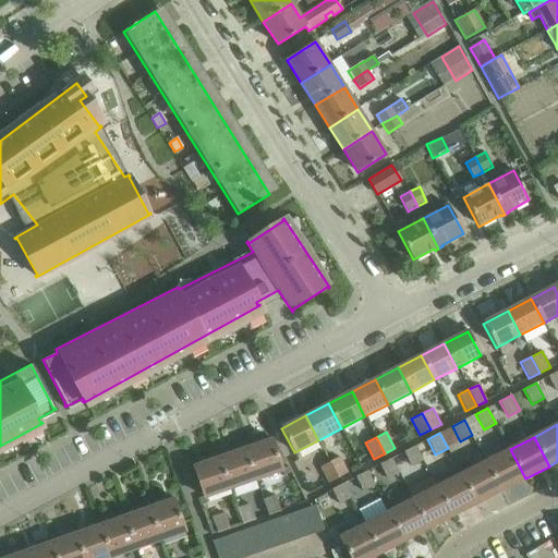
[(270,438),(244,447),(256,480),(282,470),(270,438)]
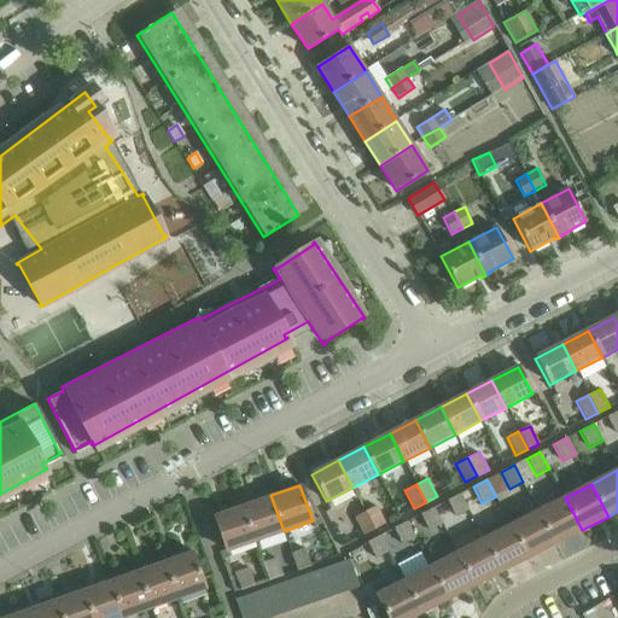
[(456,518),(470,511),(460,493),(447,500),(456,518)]
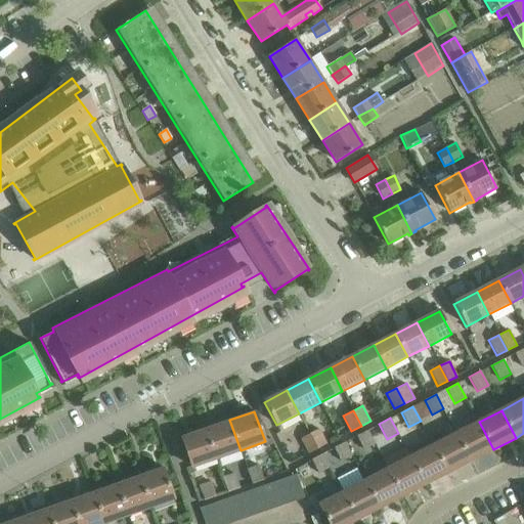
[(229,420),(206,429),(217,459),(241,450),(229,420)]
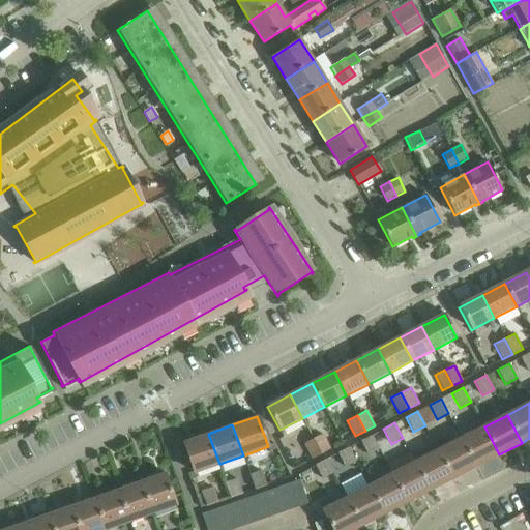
[(484,427),(462,439),(476,467),(499,454),(484,427)]
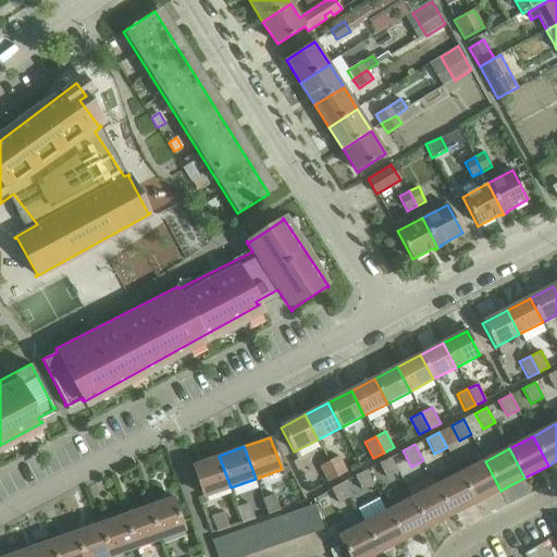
[(203,496),(231,487),(219,456),(193,465),(203,496)]
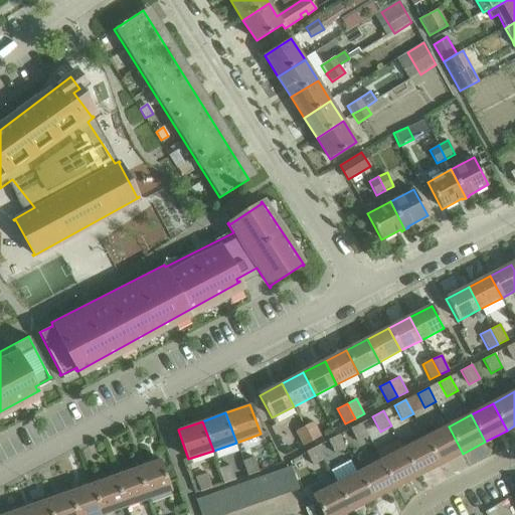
[(314,421),(305,426),(312,442),(322,437),(314,421)]
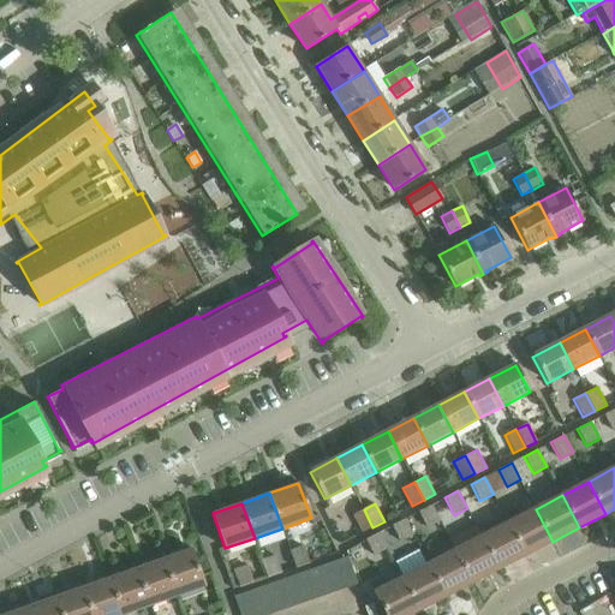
[(428,529),(441,521),(431,505),(418,512),(428,529)]
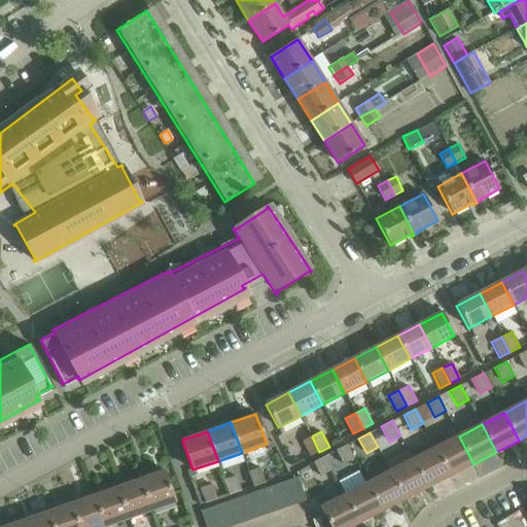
[(310,456),(319,452),(312,436),(302,441),(310,456)]
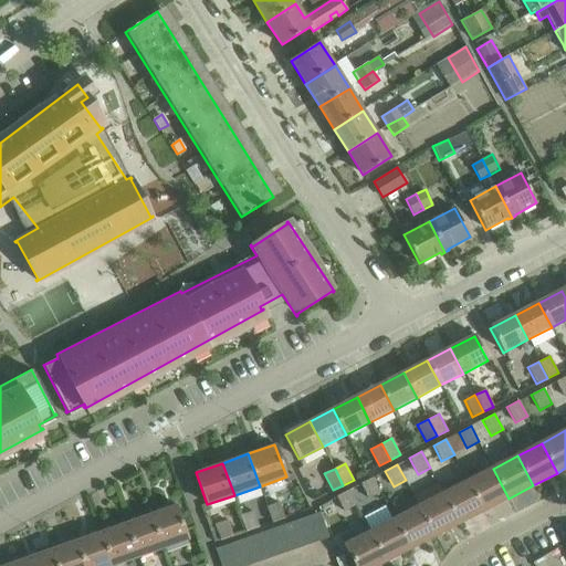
[(493,469),(469,481),(484,511),(509,499),(493,469)]
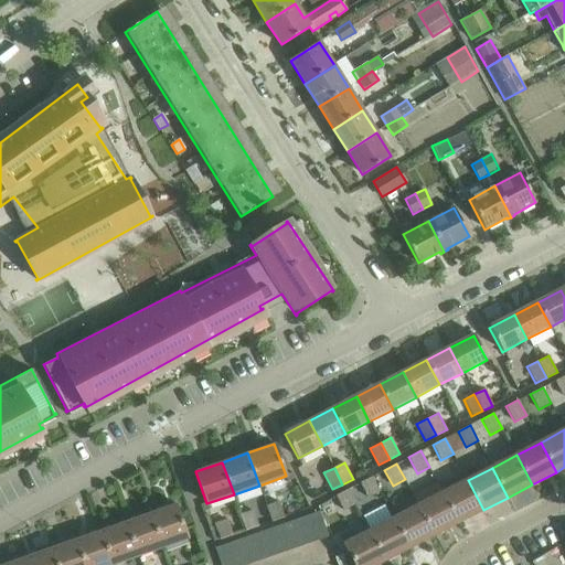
[(368,499),(381,492),(372,476),(360,482),(368,499)]
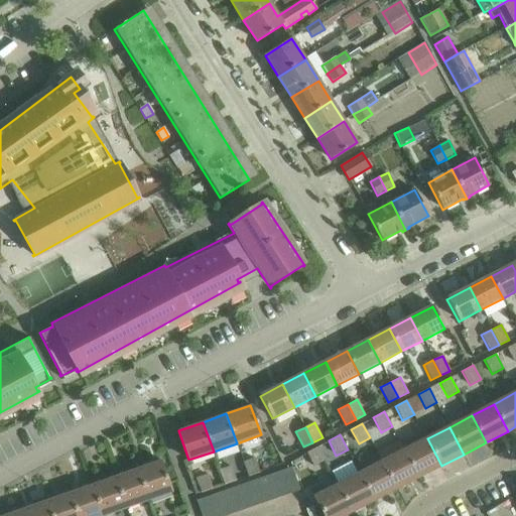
[(427,438),(404,450),(419,478),(441,466),(427,438)]
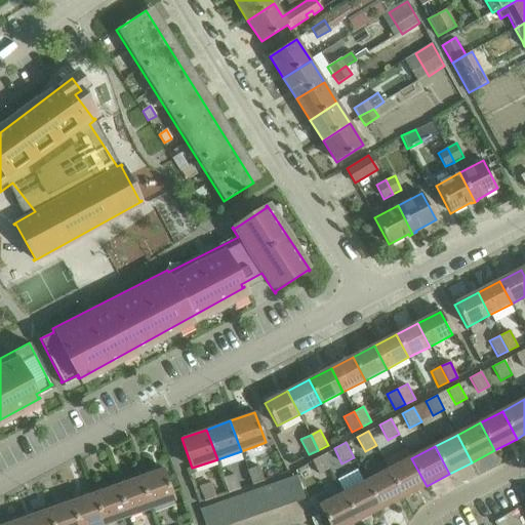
[(320,475),(331,469),(323,454),(312,460),(320,475)]
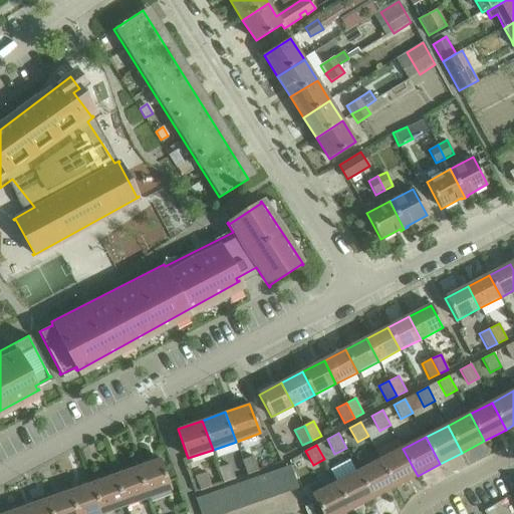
[(403,449),(380,460),(395,487),(418,476),(403,449)]
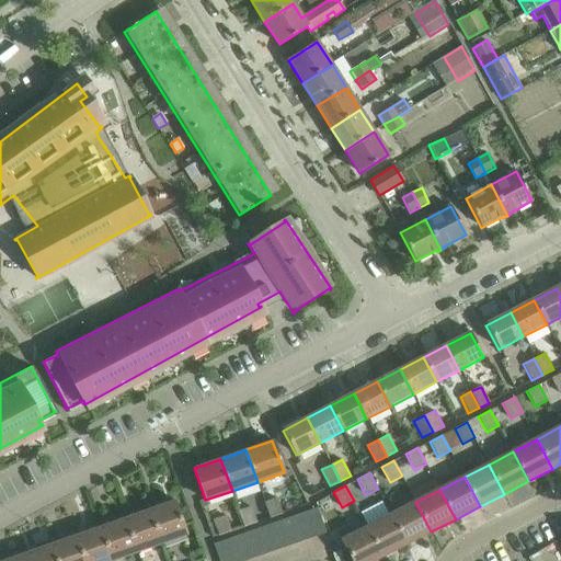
[(277,497),(264,502),(270,518),(283,514),(277,497)]
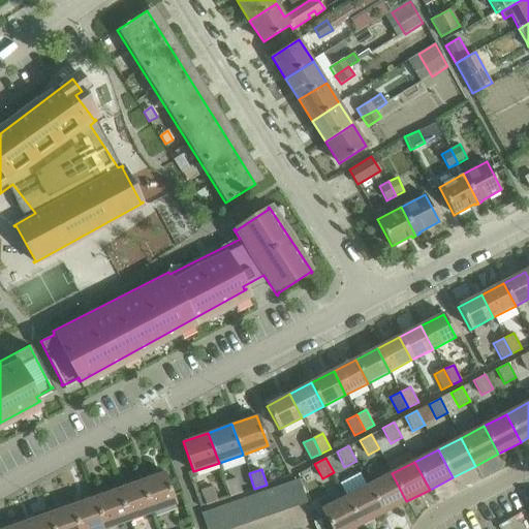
[(165,473),(142,481),(153,512),(177,504),(165,473)]
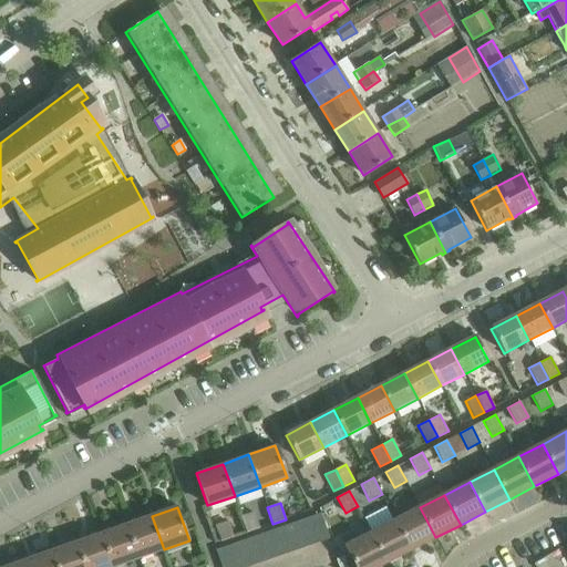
[(420,507),(395,521),(411,550),(435,537),(420,507)]
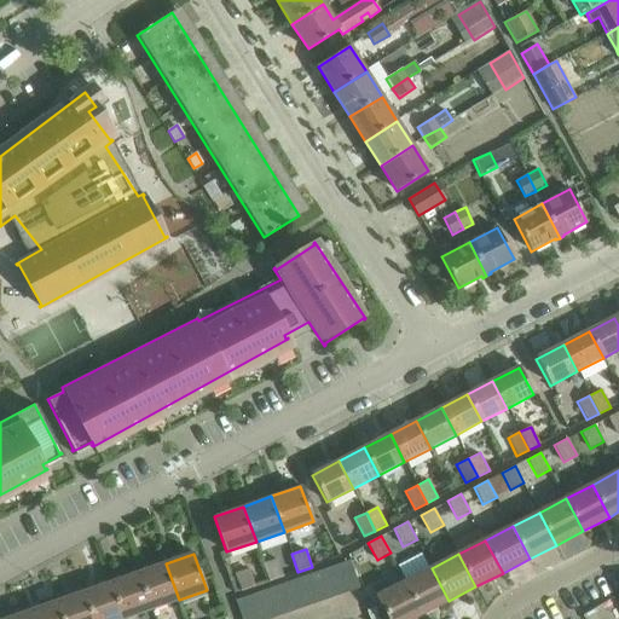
[(284,577),(277,557),(262,563),(270,582),(284,577)]
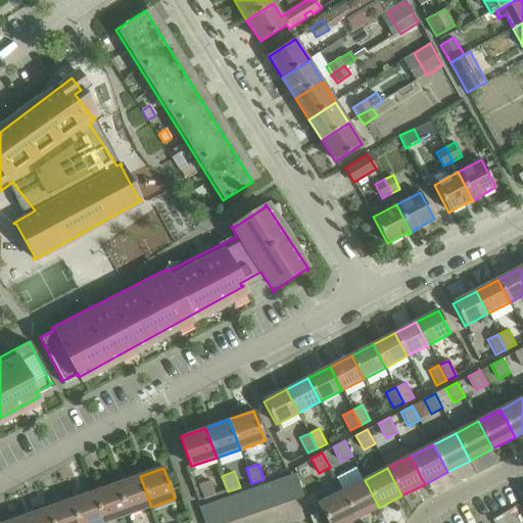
[(296,474),(284,478),(292,503),(304,497),(296,474)]
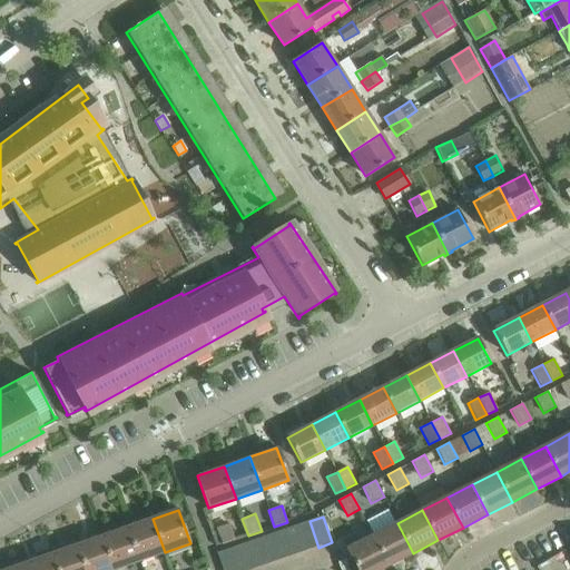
[(153,519),(128,528),(140,561),(165,552),(153,519)]
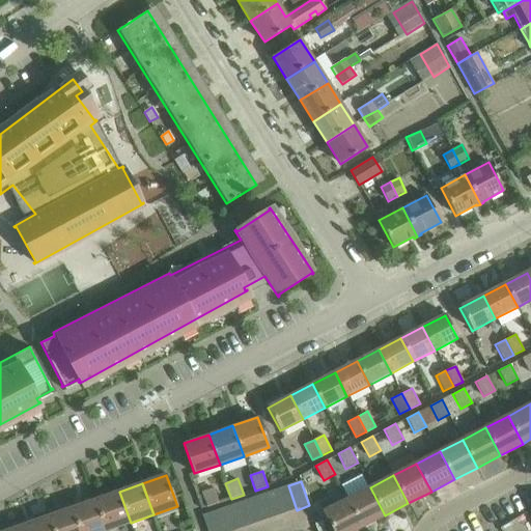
[(288,485),(276,490),(284,514),(297,510),(288,485)]
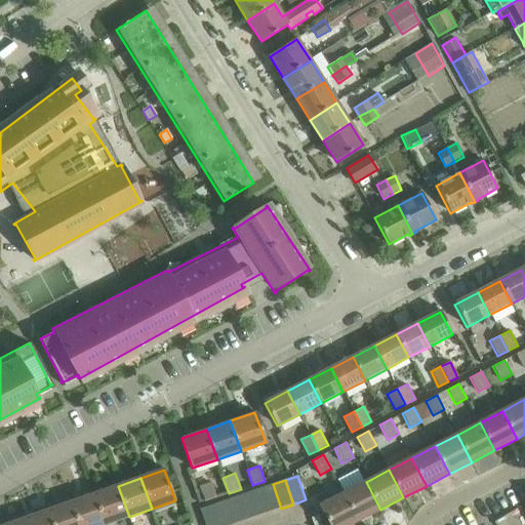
[(216,497),(211,482),(199,486),(200,488),(194,490),(199,502),(204,500),(204,501),(216,497)]
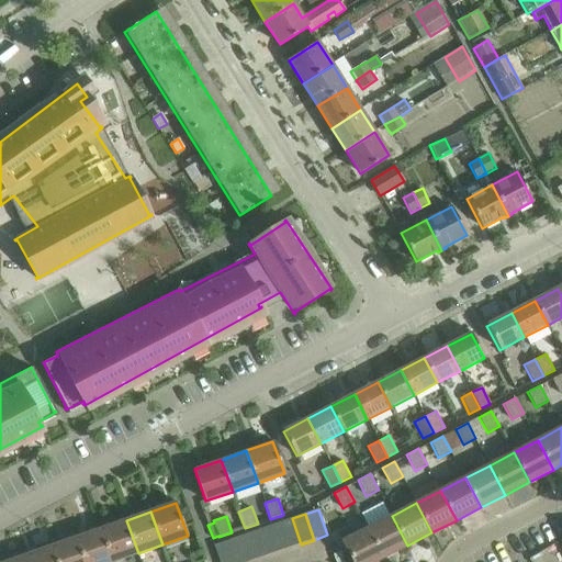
[(392,516),(368,528),(383,558),(407,546),(392,516)]
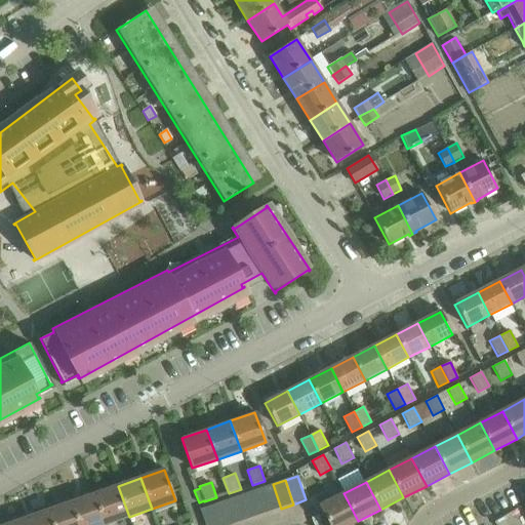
[(273,484),(260,489),(270,513),(281,509),(273,484)]
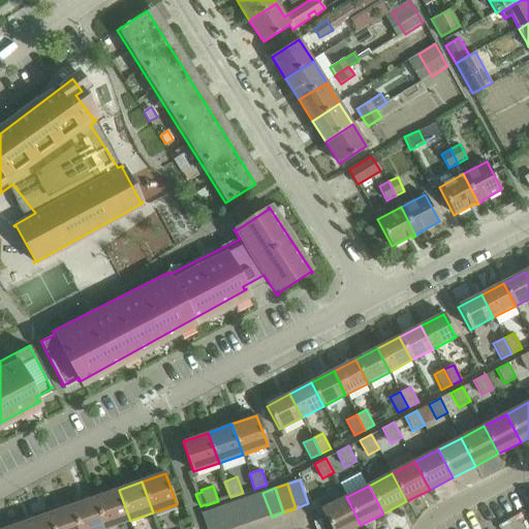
[(119,490),(96,498),(106,528),(107,528),(130,521),(119,490)]
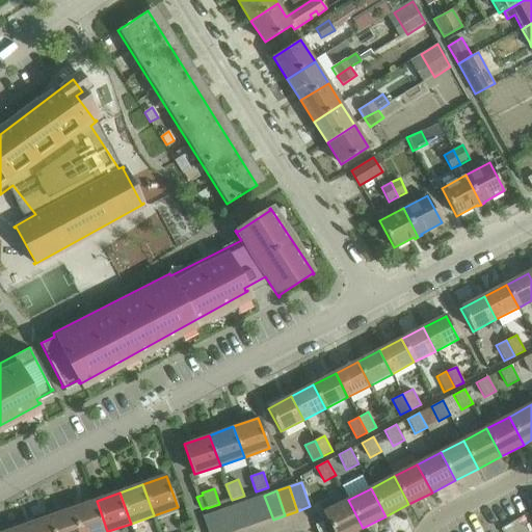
[(264,496),(251,500),(261,524),(273,520),(264,496)]
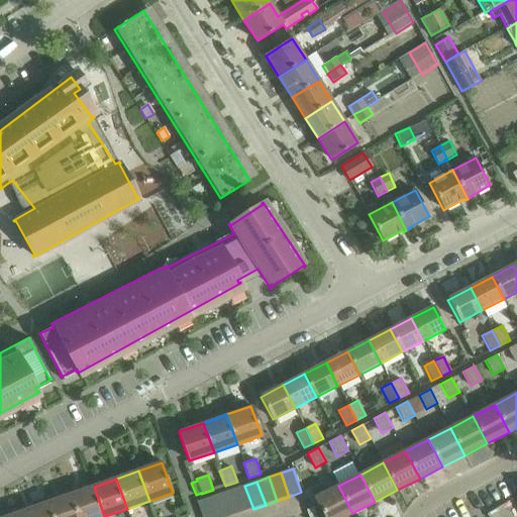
[(244,486),(232,490),(241,513),(253,509),(244,486)]
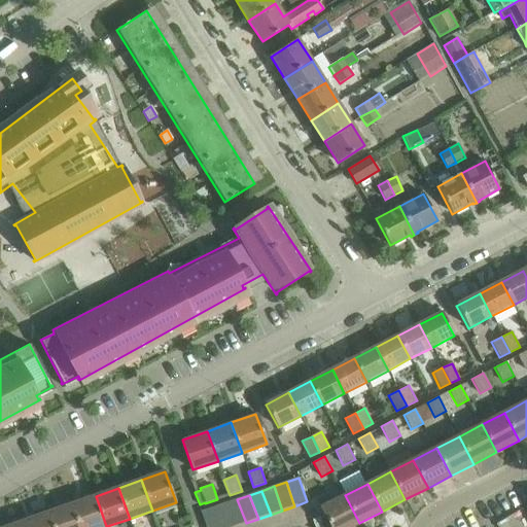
[(330,526),(352,526),(359,523),(345,495),(321,507),(330,526)]
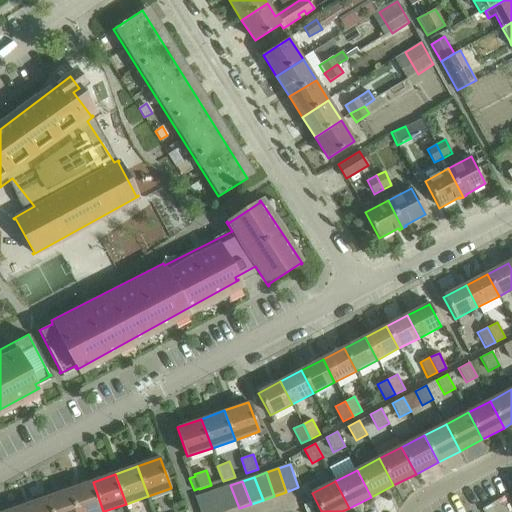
[(103,511),(93,482),(70,490),(78,511),(103,511)]
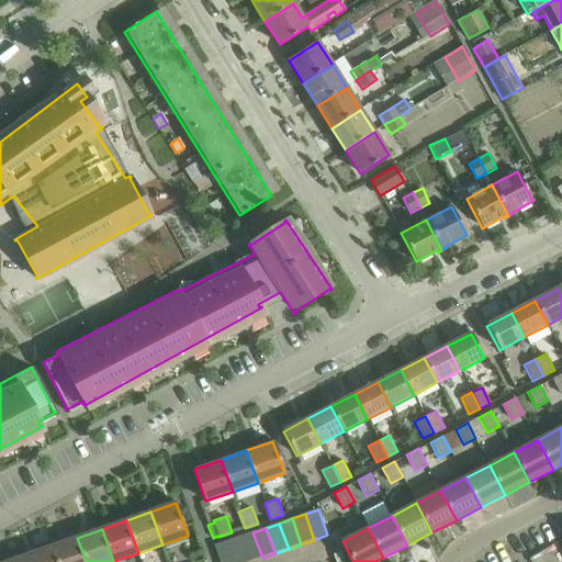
[(253,532),(240,537),(248,561),(250,561),(262,558),(253,532)]
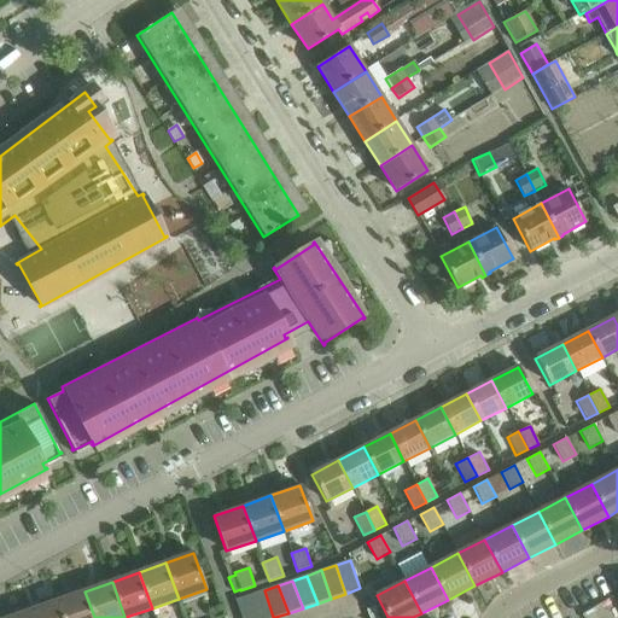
[(273,617),(264,590),(250,595),(257,617),(273,617)]
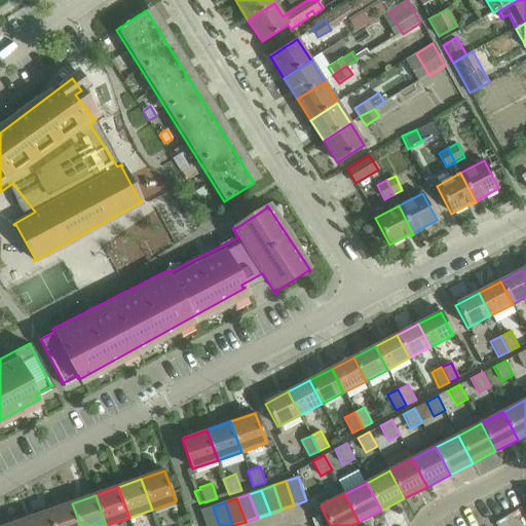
[(80,525),(72,503),(49,512),(53,525),(80,525)]
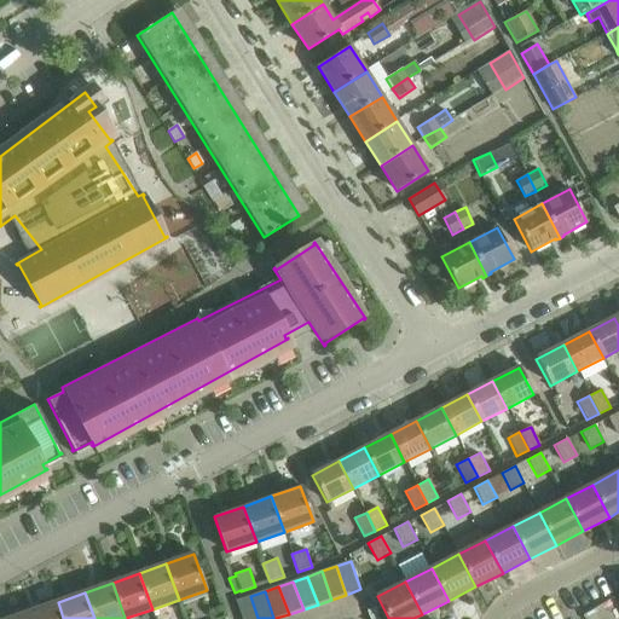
[(236,602),(242,618),(258,618),(250,596),(236,602)]
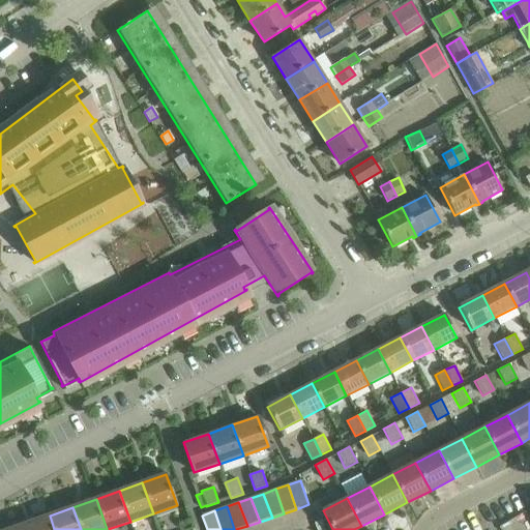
[(54,529),(50,516),(26,524),(28,529),(54,529)]
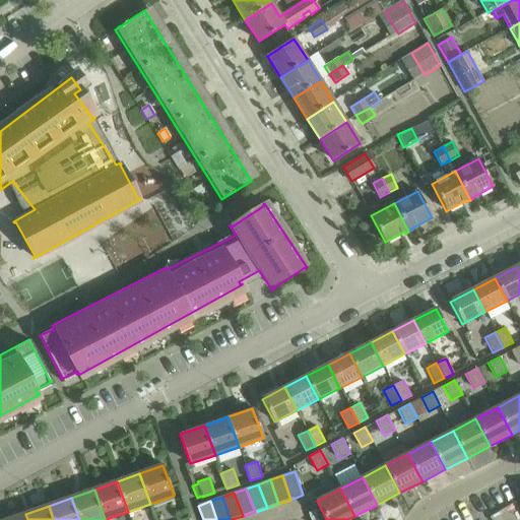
[(316,508),(309,510),(312,519),(319,516),(316,508)]
